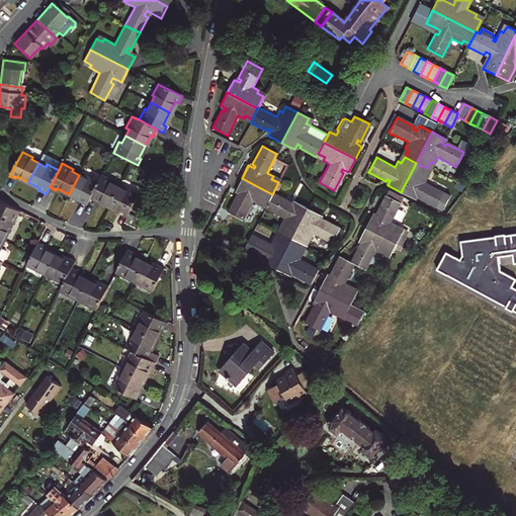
[(424,182),(427,176),(424,175),(427,168),(416,163),(401,192),(413,199),(416,193),(419,195),(418,197),(435,206),(442,191),(424,182)]
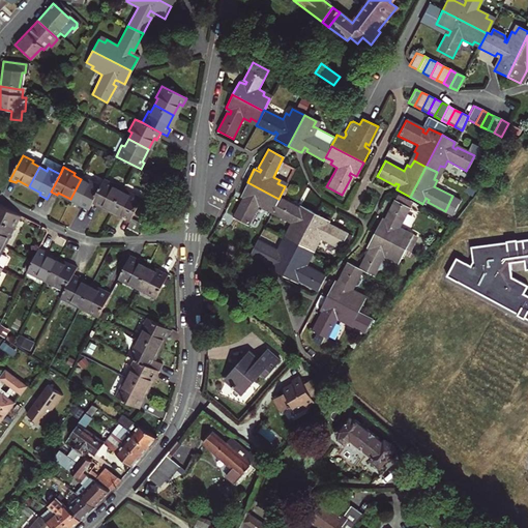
[(88,210),(91,204),(100,186),(89,180),(88,182),(81,179),(70,199),(82,205),(81,207),(88,210)]
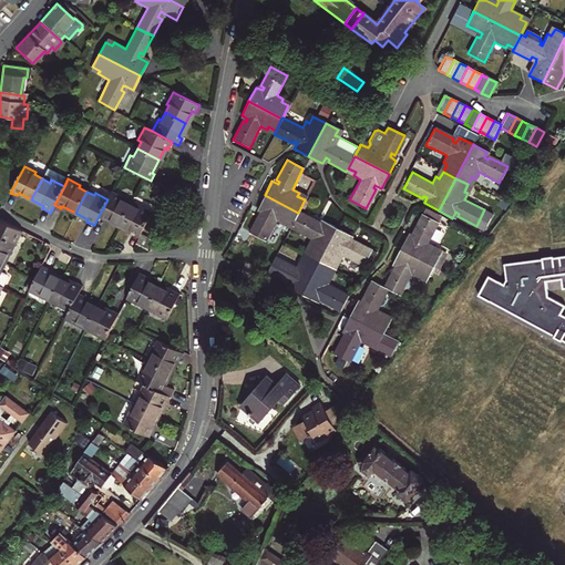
[(119,226),(130,204),(122,201),(124,198),(111,192),(108,199),(98,218),(104,222),(106,219),(119,226)]
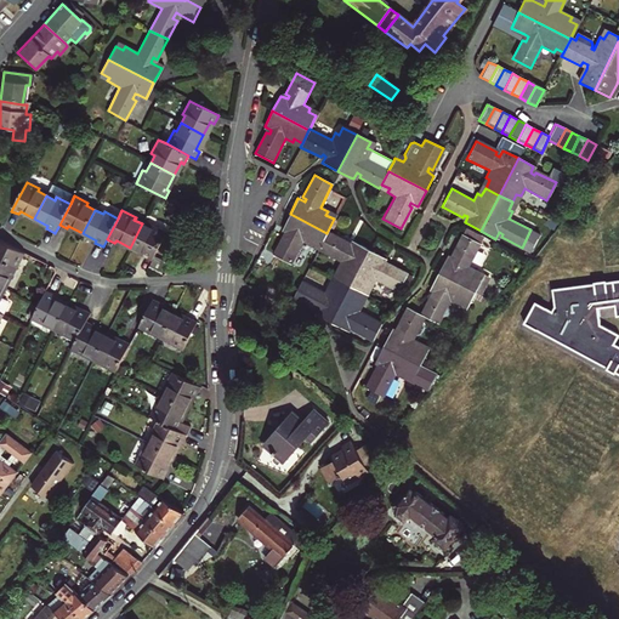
[(327,233),(290,214),(282,230),(288,233),(287,237),(283,234),(272,255),(290,265),(302,242),(310,246),(312,243),(319,246),(327,233)]
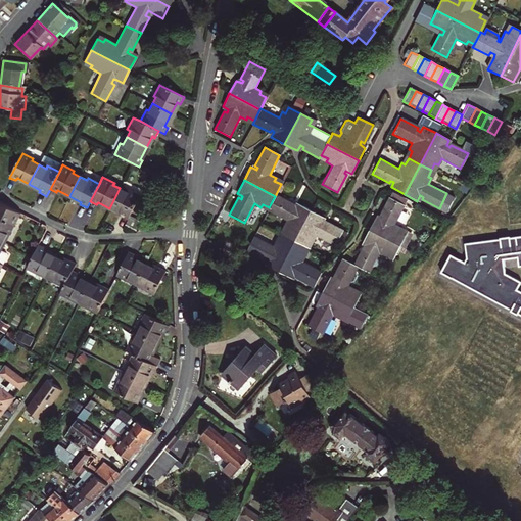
[(127,192),(120,188),(109,208),(121,214),(120,217),(127,221),(140,196),(128,190),(127,192)]
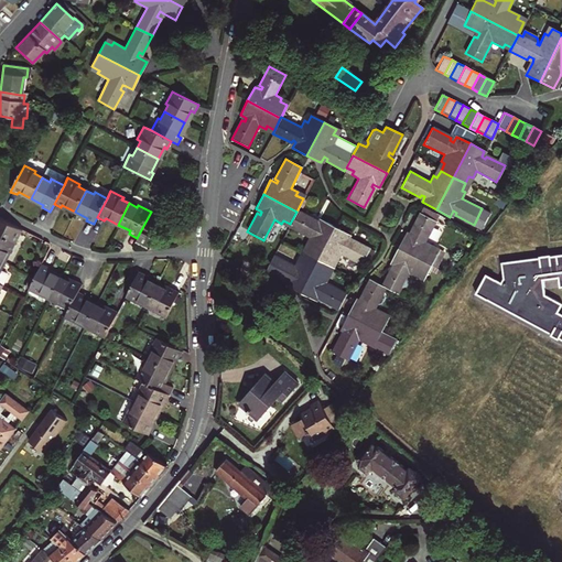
[(423,207),(420,214),(435,222),(439,215),(423,207)]
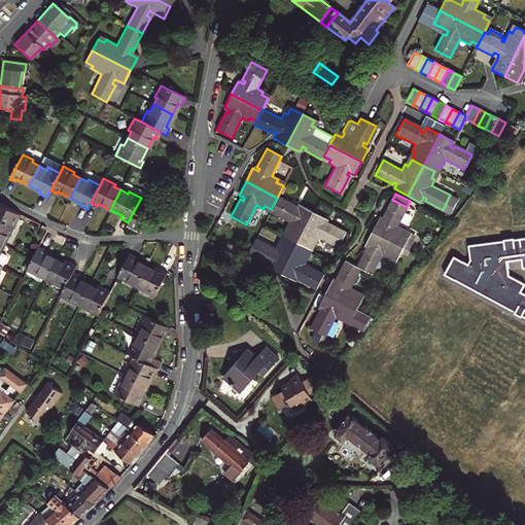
[(288,222),(285,230),(288,232),(284,238),(295,244),(312,212),(299,206),(296,211),(293,210),(294,206),(277,198),(271,209),(269,212),(288,222)]
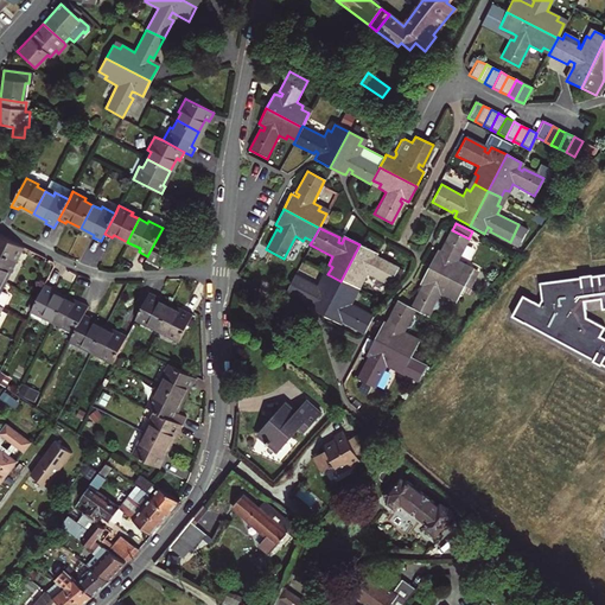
[(435,252),(428,267),(464,286),(471,272),(464,268),(465,265),(457,261),(469,239),(452,230),(441,250),(444,252),(443,255),(435,252)]
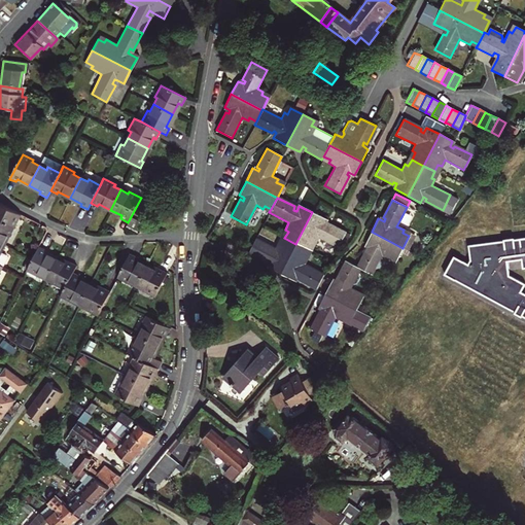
[(21,215),(0,205),(0,243),(2,244),(6,237),(8,239),(21,215)]
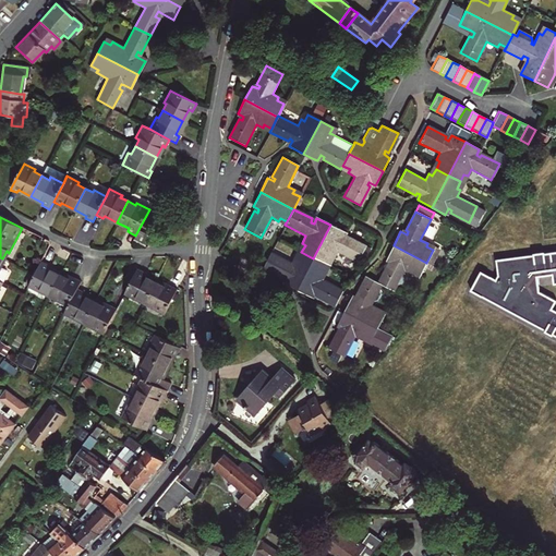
[(345,232),(330,225),(313,258),(325,265),(329,257),(333,260),(337,252),(357,262),(364,246),(346,237),(345,239),(341,238),(345,232)]
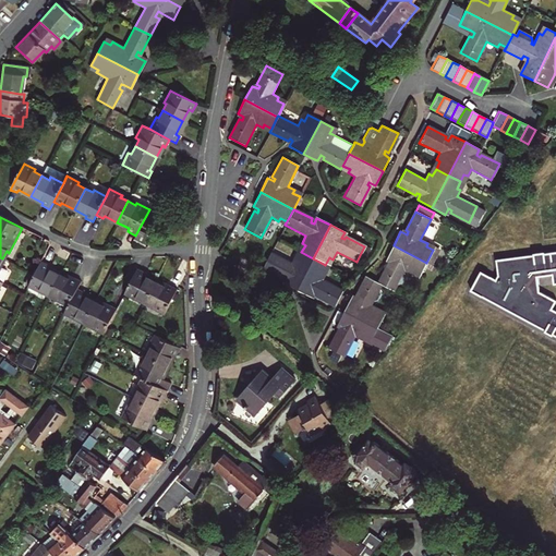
[(405,270),(411,274),(413,270),(421,275),(426,263),(394,245),(386,258),(393,262),(390,265),(388,264),(377,283),(381,285),(394,291),(405,270)]
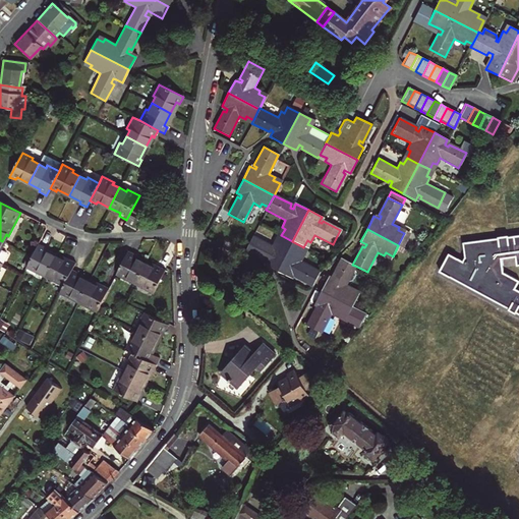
[(278,241),(275,240),(272,245),(252,235),(244,250),(263,260),(264,256),(267,258),(265,264),(277,271),(292,241),(281,235),(278,241)]
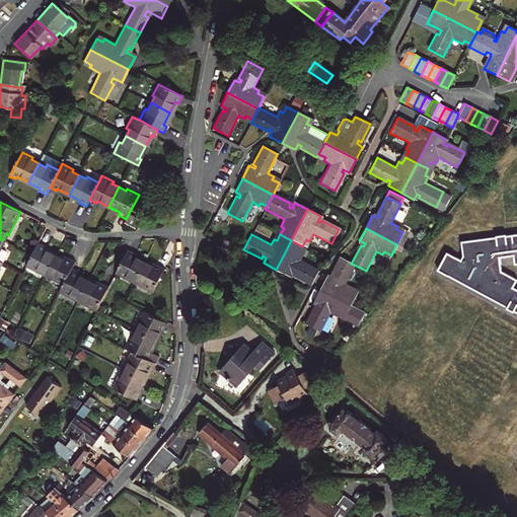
[(516,235),(460,243),(462,257),(460,262),(446,253),(436,272),(516,315),(516,235)]
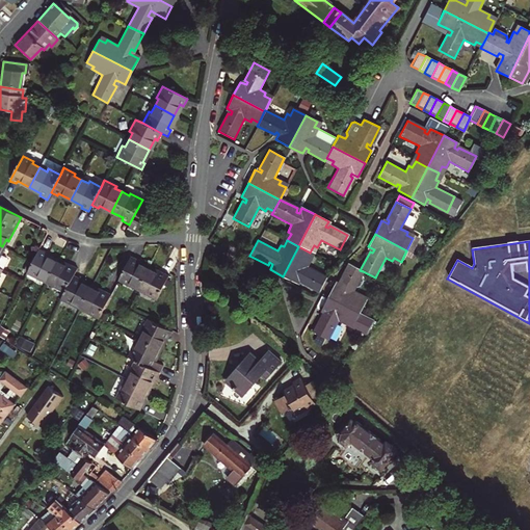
[(308,266),(310,261),(307,259),(310,253),(298,246),(283,276),(296,283),(299,277),(301,280),(300,282),(319,291),(326,275),(308,266)]
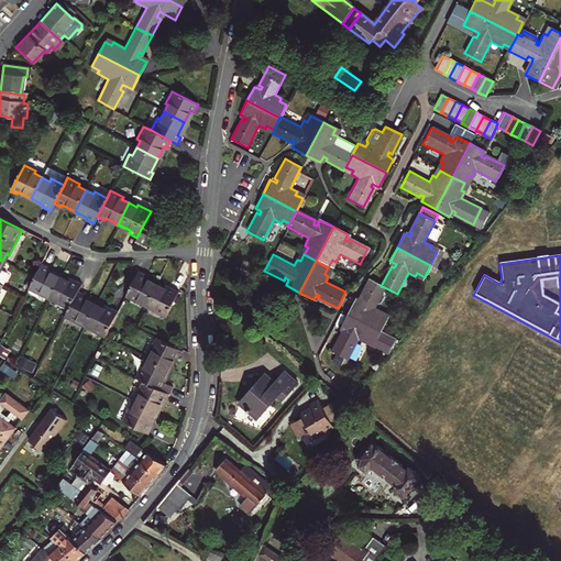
[(41,264),(28,289),(40,296),(42,294),(48,297),(59,276),(46,270),(47,267),(41,264)]
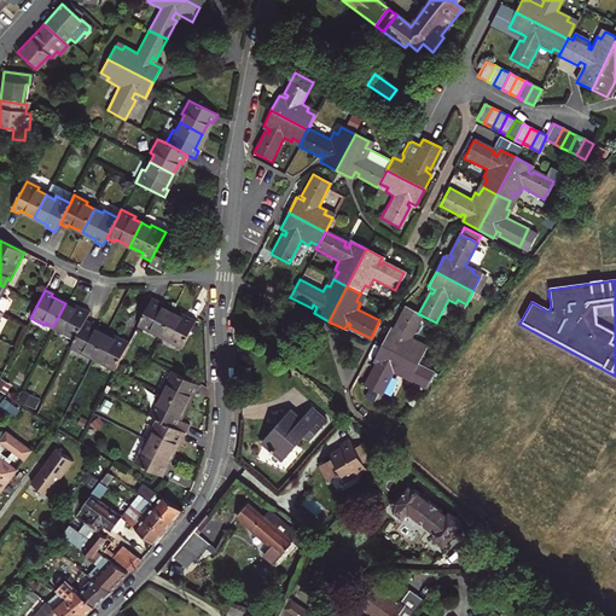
[(151,331),(161,335),(173,312),(158,304),(160,302),(151,297),(137,326),(150,333),(151,331)]
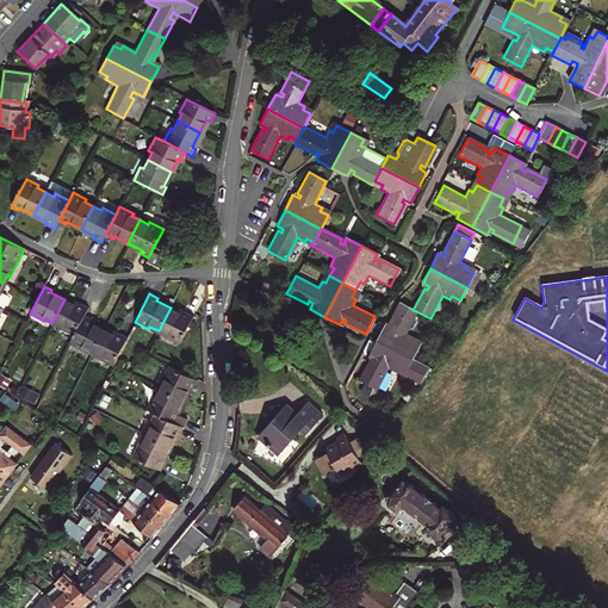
[(78,306),(64,299),(53,322),(61,327),(60,329),(73,336),(84,316),(88,308),(80,304),(78,306)]
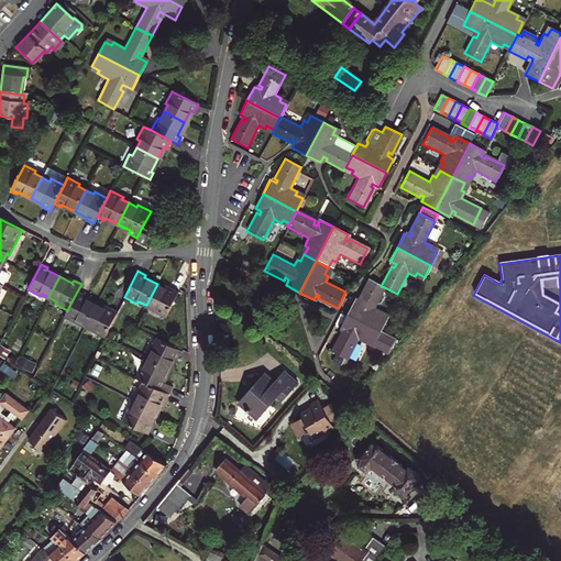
[(382,292),(384,287),(381,286),(369,279),(359,298),(362,299),(360,303),(354,299),(348,314),(381,330),(386,318),(380,315),(381,311),(374,308),(376,304),(381,303),(384,296),(382,292)]
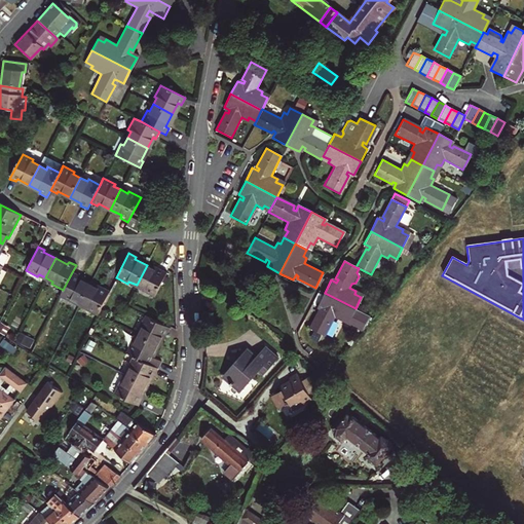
[(158,271),(147,265),(137,285),(144,289),(143,292),(153,297),(165,272),(159,269),(158,271)]
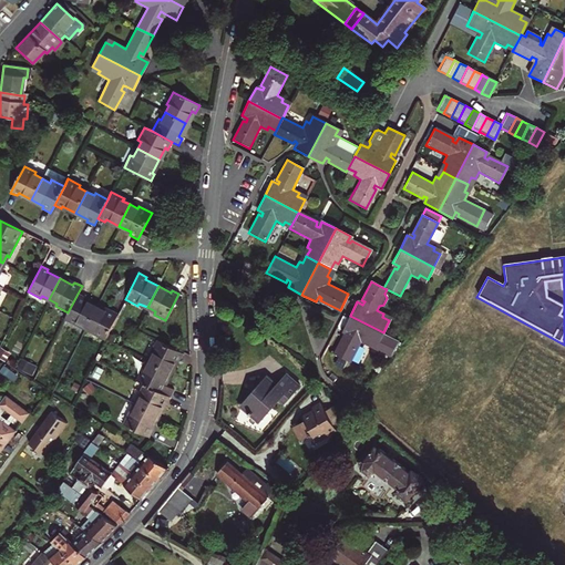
[(85,328),(96,306),(83,300),(85,297),(78,294),(68,312),(64,320),(76,326),(78,324),(85,328)]
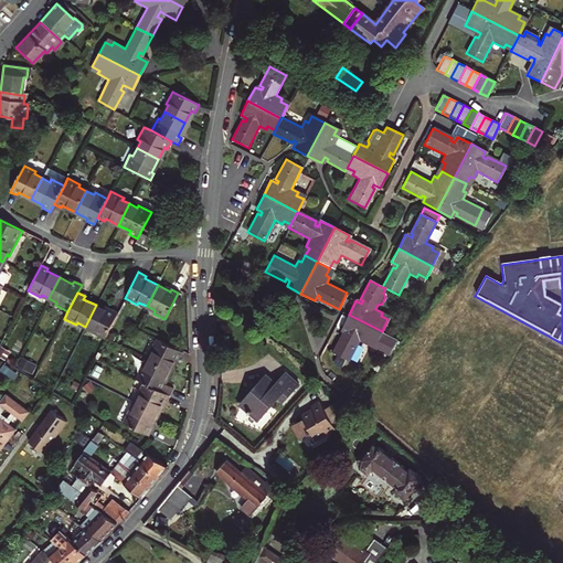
[(108,311),(96,305),(85,327),(93,330),(92,333),(104,339),(117,312),(109,309),(108,311)]
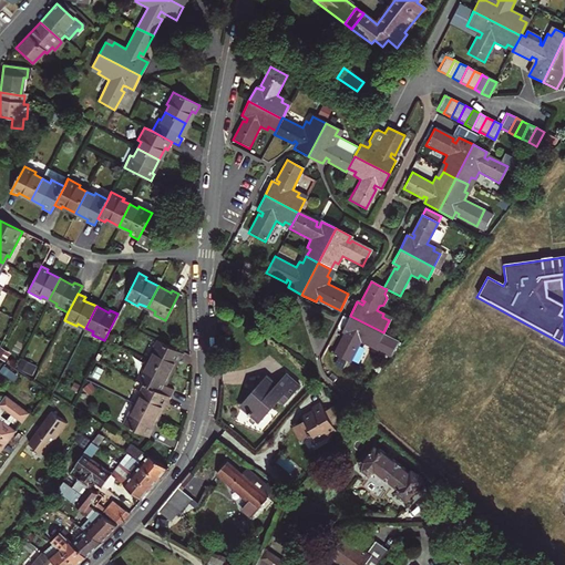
[(360,341),(390,357),(399,341),(383,332),(350,316),(342,330),(348,332),(347,337),(343,335),(334,355),(350,362),(360,341)]
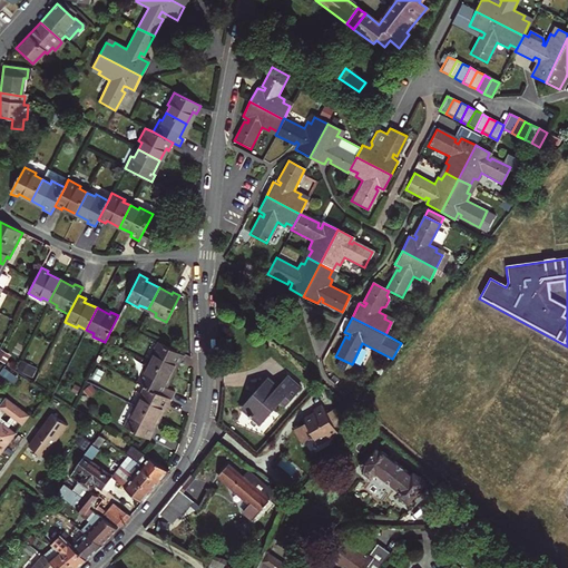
[(153,356),(149,363),(170,374),(177,362),(179,363),(183,355),(156,341),(149,354),(153,356)]
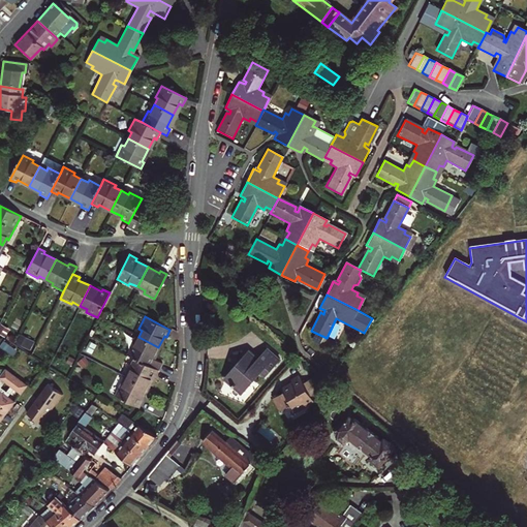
[(133,358),(151,367),(154,361),(152,360),(158,347),(138,337),(135,344),(132,342),(127,354),(133,358)]
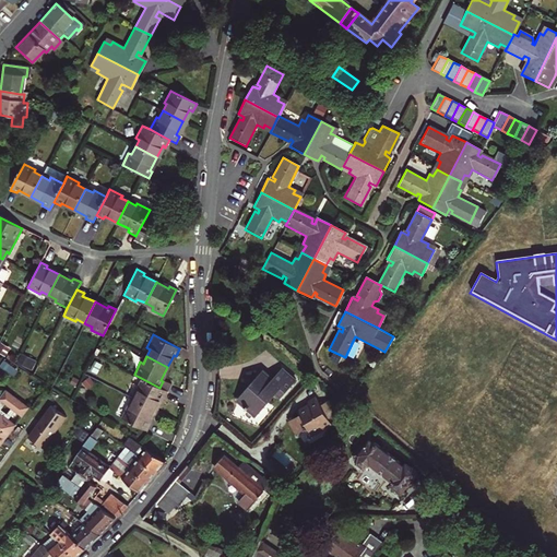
[(269,388),(256,377),(236,399),(253,414),(273,392),(280,399),(295,382),(281,369),(273,378),(271,381),(273,383),(269,388)]
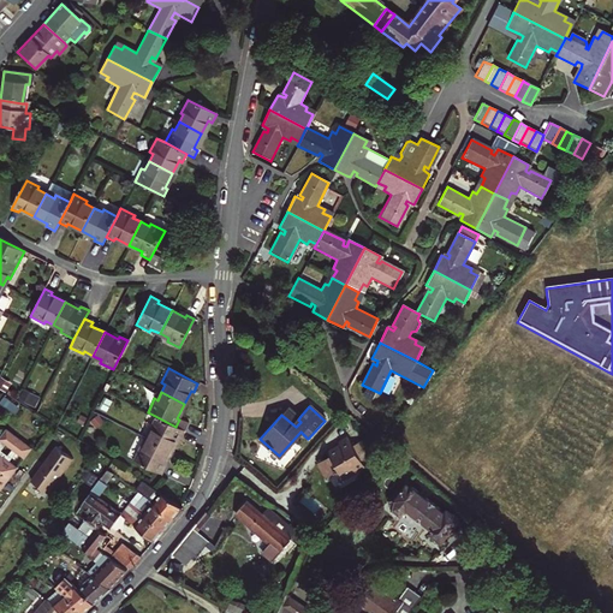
[(298,420),(301,416),(289,406),(281,415),(296,427),(301,422),(298,420)]
